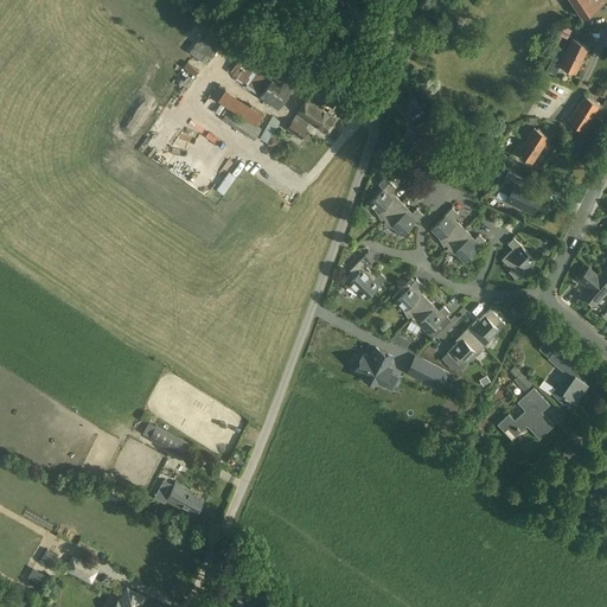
[(570,0),(582,17),(593,11),(606,2),(606,1),(605,0),(570,0)]
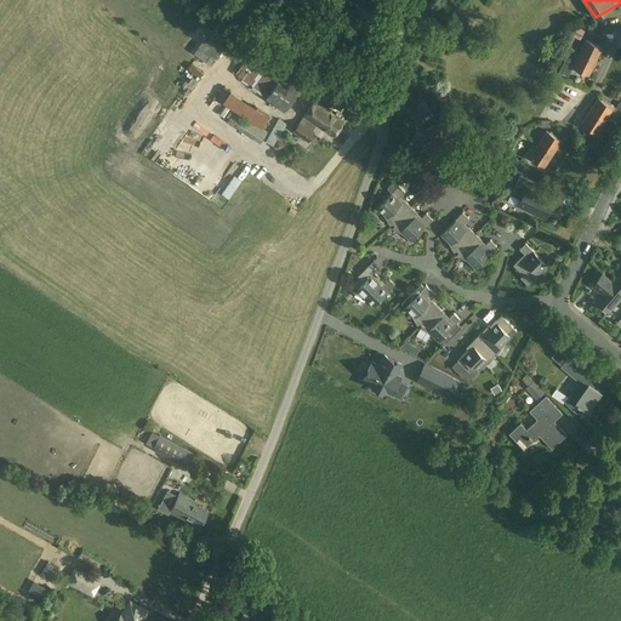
[(571,35),(580,39),(584,30),(575,26),(571,35)]
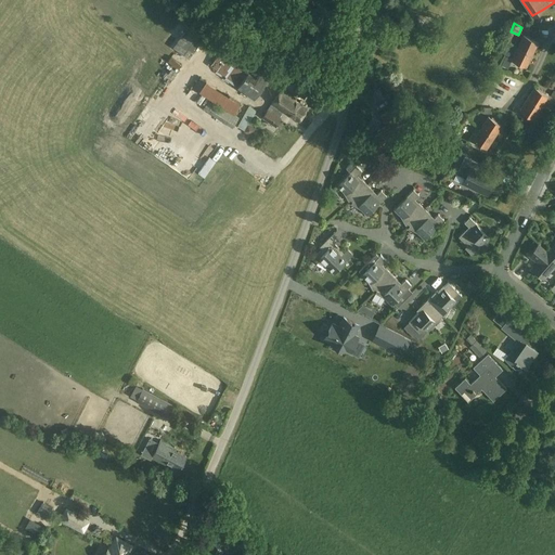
[(538,42),(524,35),(517,48),(532,54),(538,42)]
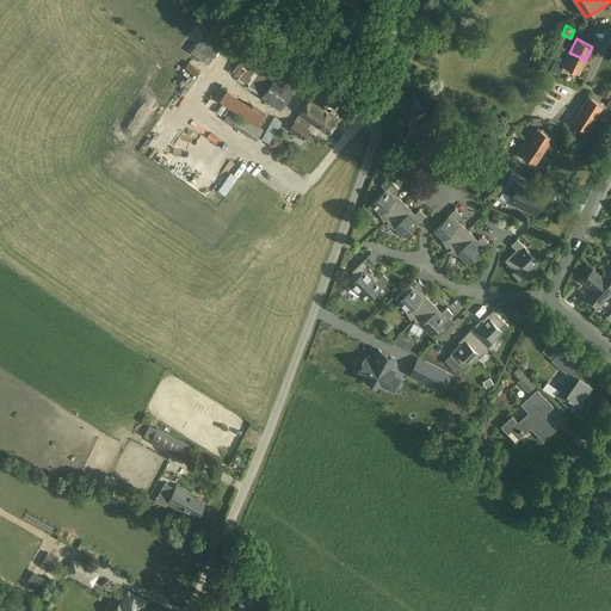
[(563,66),(580,74),(586,60),(569,53),(563,66)]
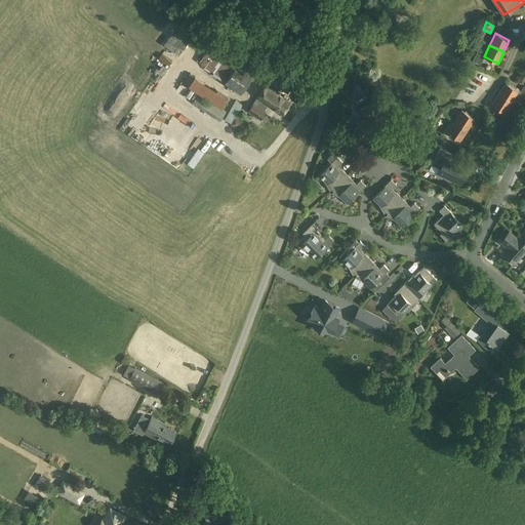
[(233,61),(210,46),(200,62),(221,77),(233,61)]
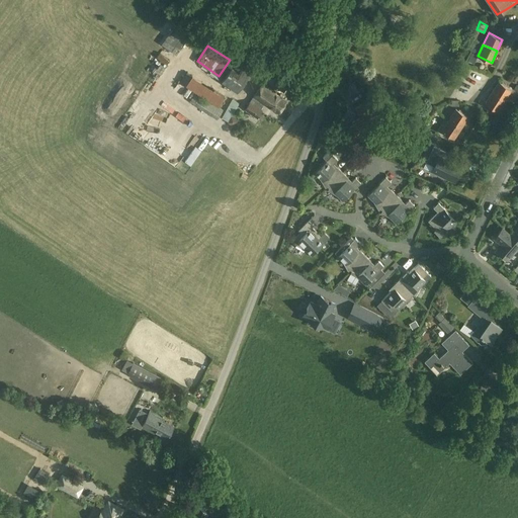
[(223,82),(238,92),(250,74),(235,64),(223,82)]
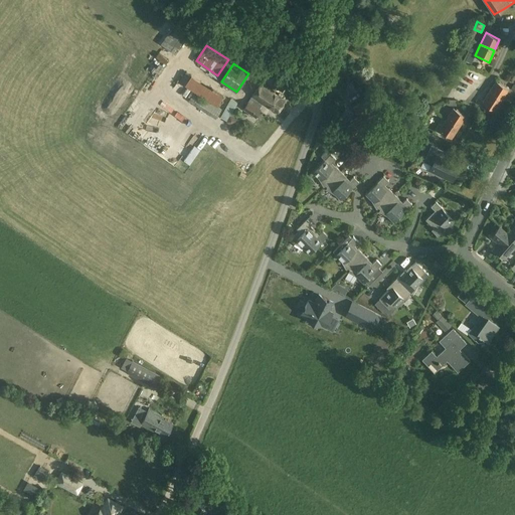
[(191,75),(185,84),(217,106),(223,97),(191,75)]
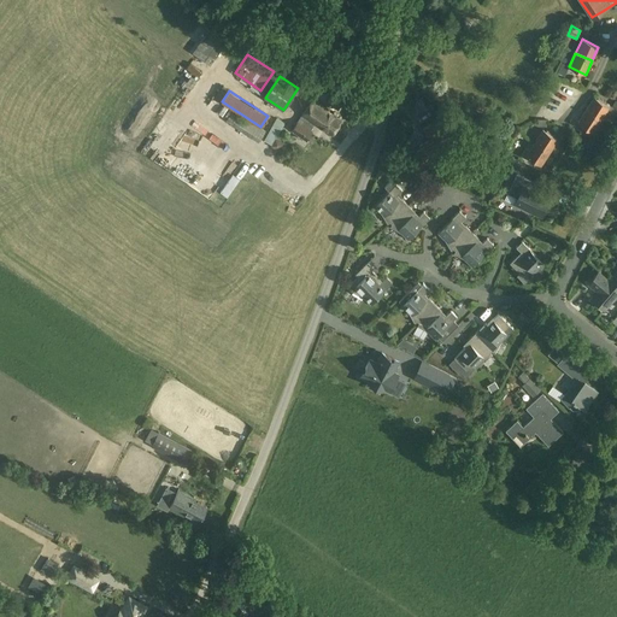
[(594,98),(586,110),(601,119),(610,107),(594,98)]
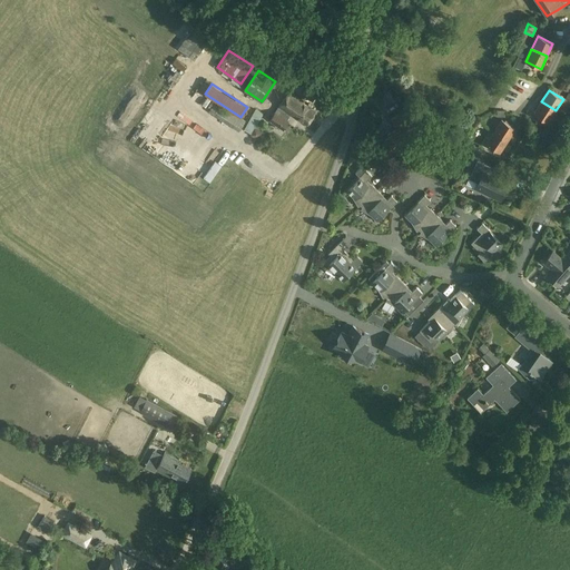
[(284,130),(288,123),(287,120),(292,114),(307,124),(315,111),(303,102),(304,101),(290,91),(277,109),(282,112),(279,116),(275,112),(269,120),(284,130)]
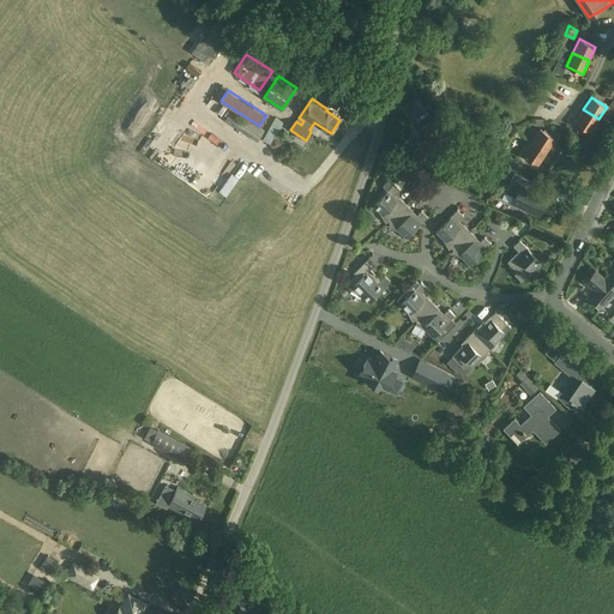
[(575,122),(590,132),(599,119),(583,109),(575,122)]
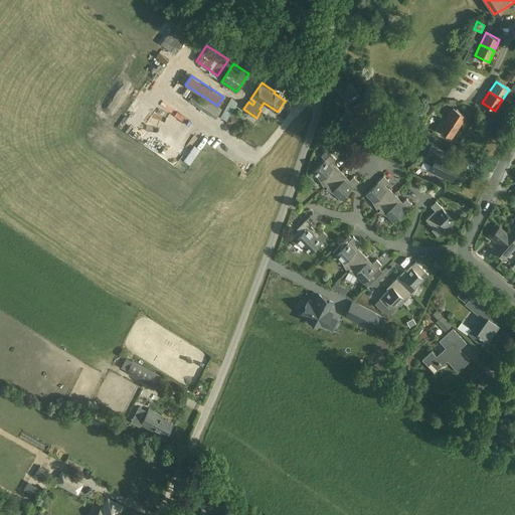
[(194,104),(211,115),(216,107),(200,96),(194,104)]
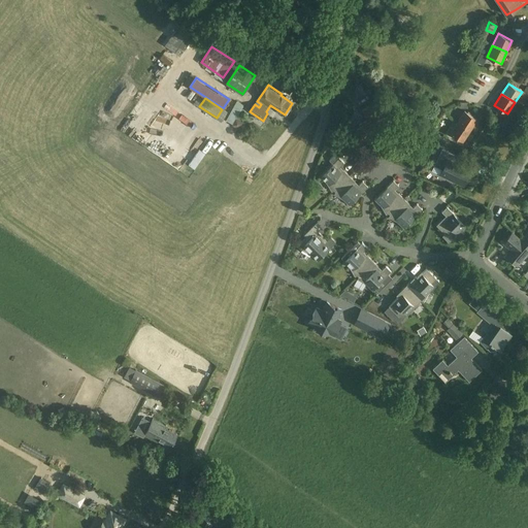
[(237,102),(227,121),(233,125),(243,105),(237,102)]
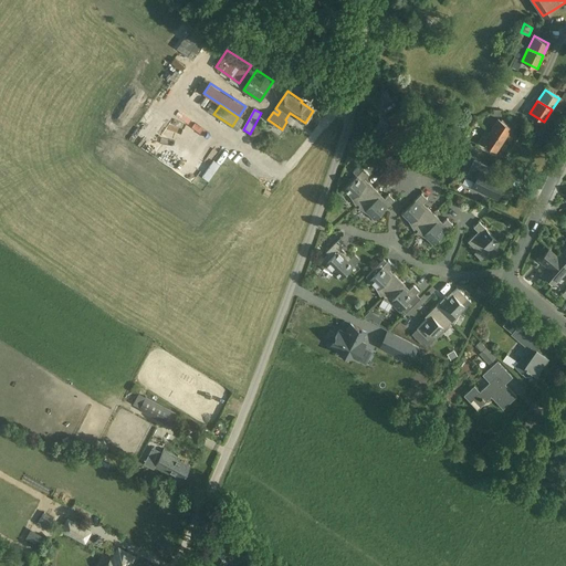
[(385,134),(387,137),(383,139),(385,144),(384,144),(385,146),(386,146),(388,150),(400,144),(402,149),(408,147),(404,138),(408,136),(402,125),(407,123),(401,112),(388,118),(391,125),(395,124),(397,128),(394,129),(385,134)]
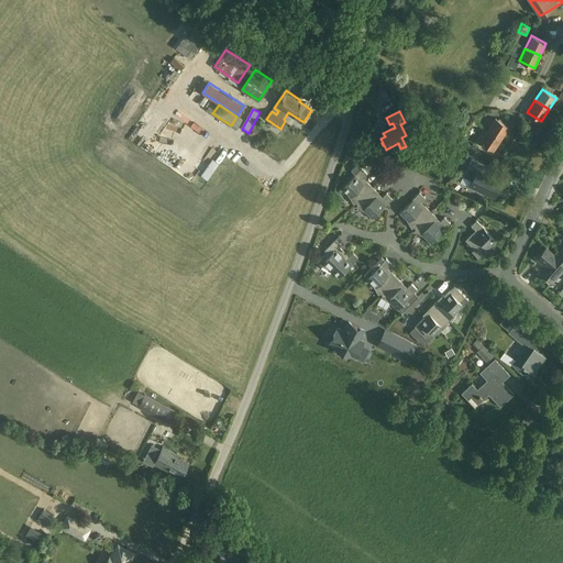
[(509,128),(496,119),(488,130),(501,140),(509,128)]
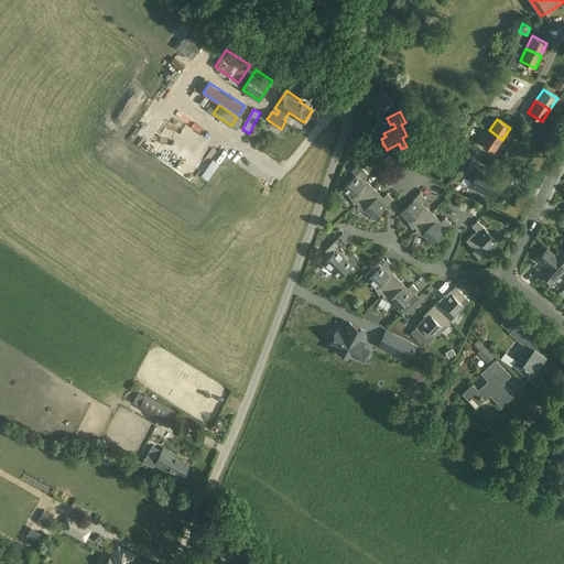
[(203,122),(199,128),(212,136),(215,130),(203,122)]
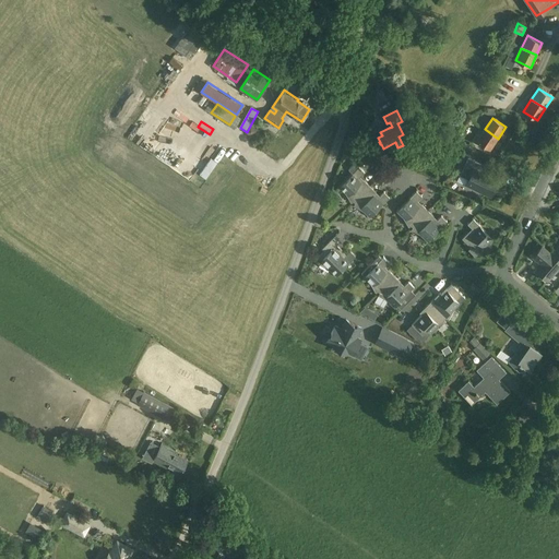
[(533,127),(528,125),(524,133),(528,135),(533,127)]
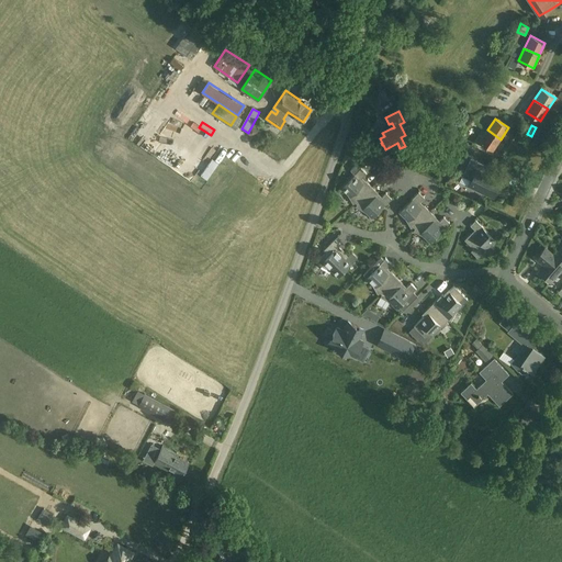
[(479,142),(493,150),(501,139),(487,130),(479,142)]
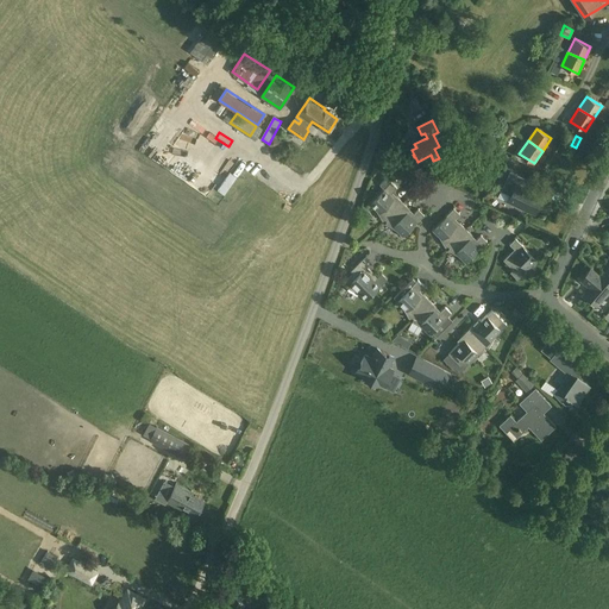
[(188,155),(194,158),(202,146),(196,143),(188,155)]
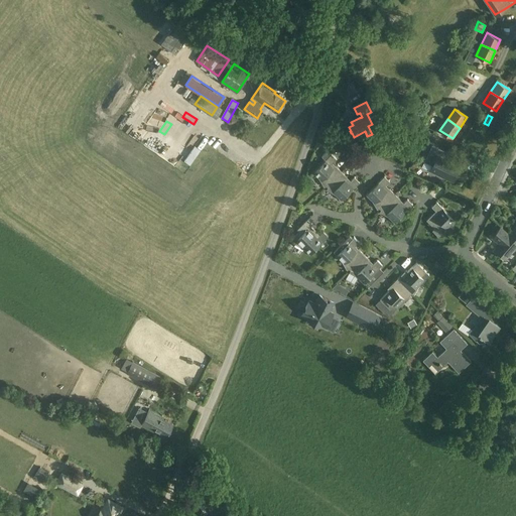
[(446,152),(432,145),(424,161),(432,165),(430,170),(450,180),(453,181),(457,173),(461,166),(443,158),(446,152)]
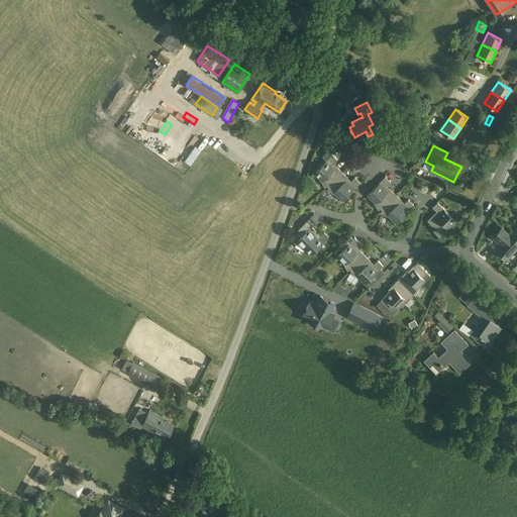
[(314,173),(319,179),(325,188),(327,186),(328,187),(342,173),(336,167),(336,168),(332,165),(337,160),(332,154),(328,150),(323,157),(326,161),(314,173)]
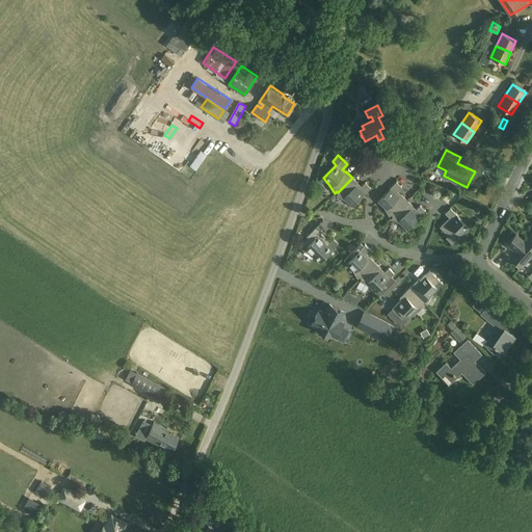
[(338,193),(337,195),(346,201),(352,207),(371,188),(366,183),(361,187),(357,184),(358,183),(352,178),(338,192),(338,193)]
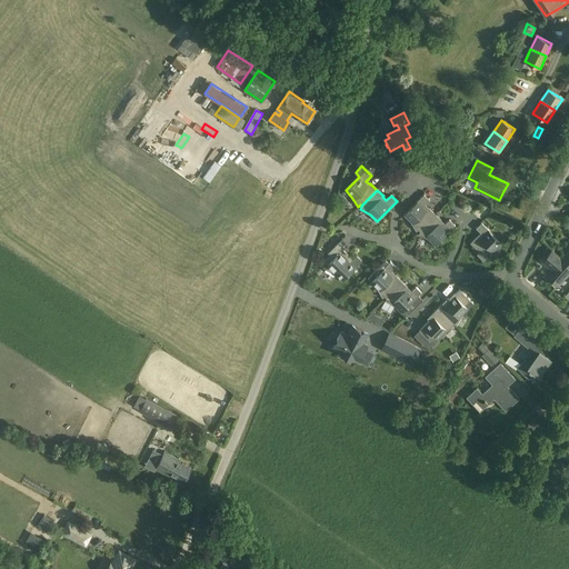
[(428,209),(425,206),(430,200),(425,195),(403,215),(410,221),(416,231),(419,229),(419,230),(436,215),(429,208),(428,209)]
